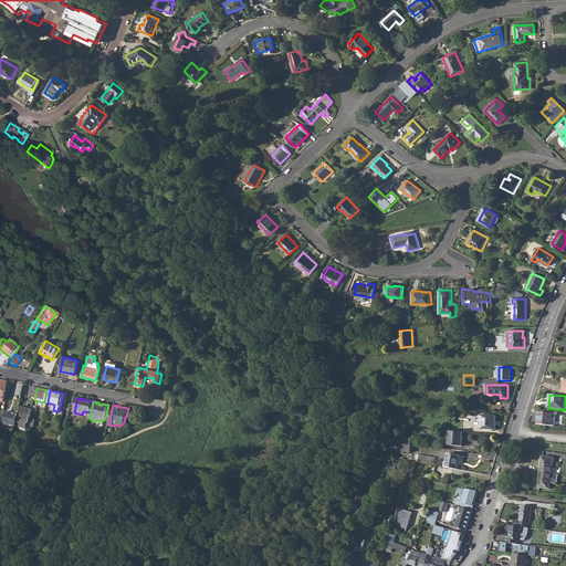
[(20,407),(19,413),(22,413),(20,422),(21,423),(20,429),(25,430),(27,422),(29,423),(30,419),(31,412),(32,409),(20,407)]
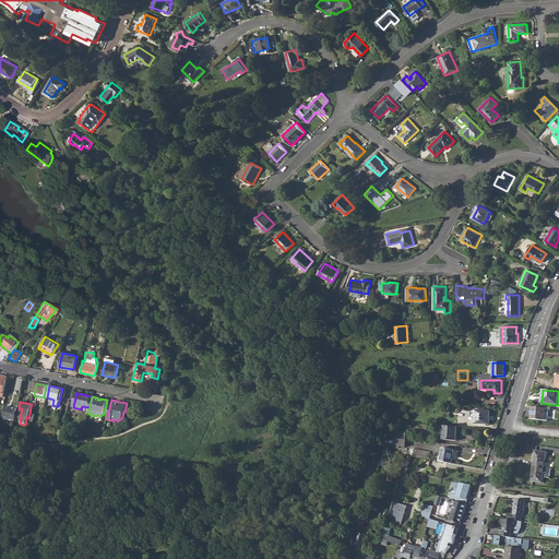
[(6,406),(3,418),(14,420),(16,408),(6,406)]
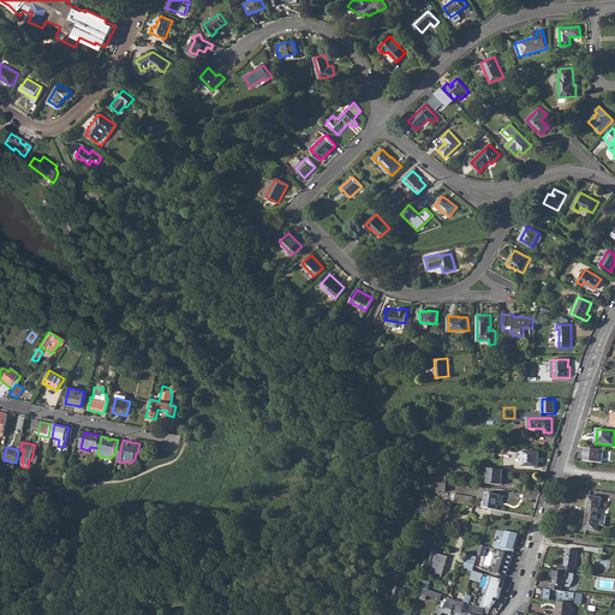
[(601,449),(586,448),(584,461),(598,463),(601,449)]
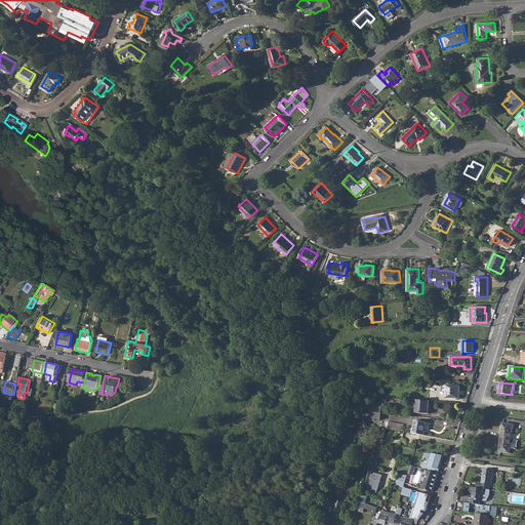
[(460,386),(446,386),(446,392),(446,399),(459,399),(460,386)]
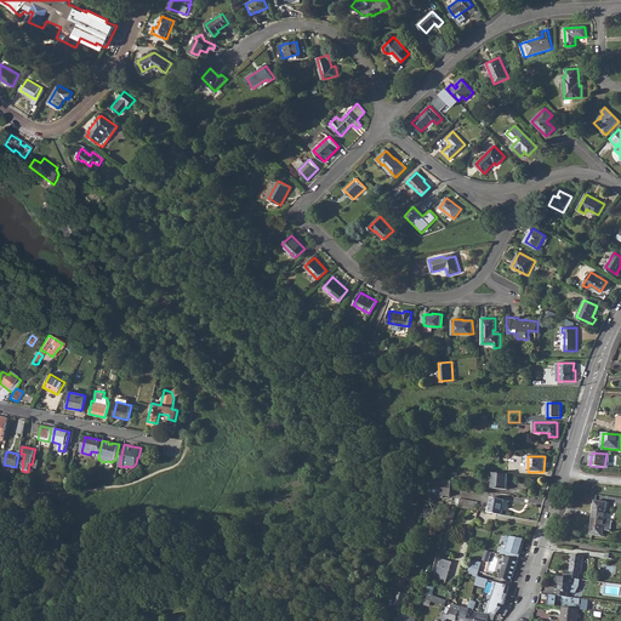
[(494,473),(493,489),(507,490),(508,474),(494,473)]
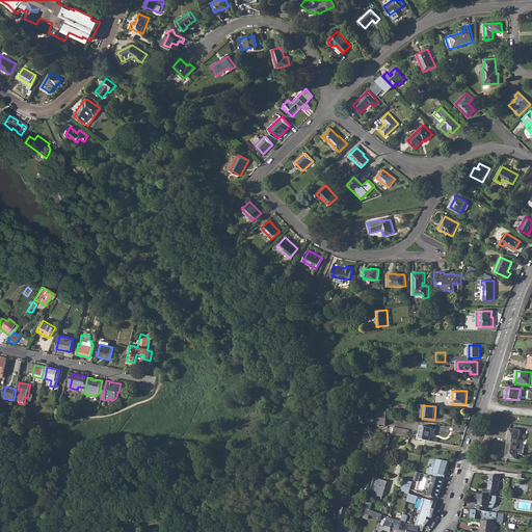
[(388,419),(388,411),(374,410),(368,409),(367,417),(388,419)]
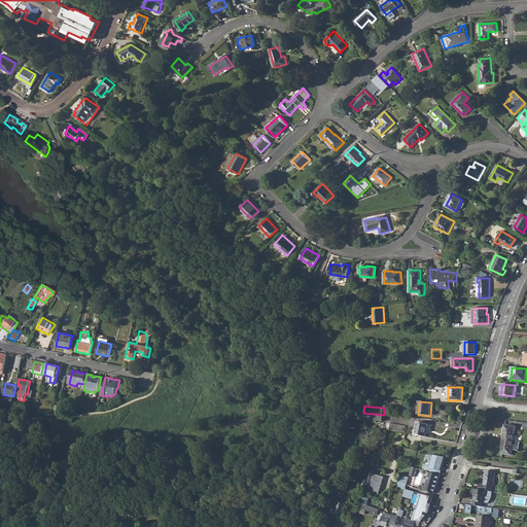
[(383,421),(384,415),(363,413),(361,419),(383,421)]
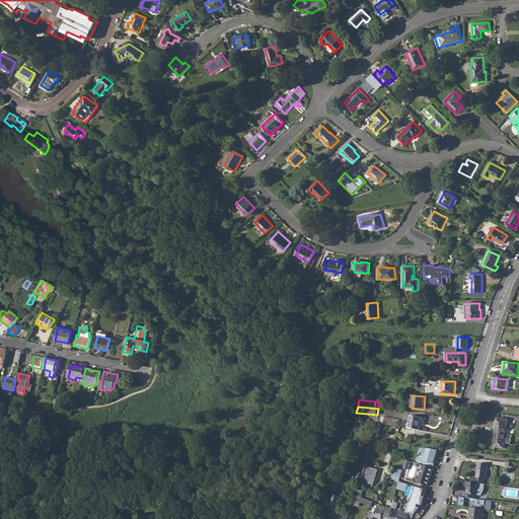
[(420,431),(423,418),(411,416),(409,429),(416,430),(420,431)]
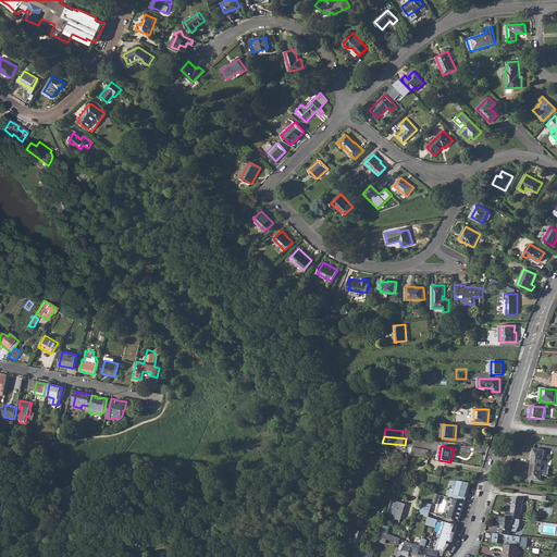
[(428,458),(429,450),(415,448),(413,456),(428,458)]
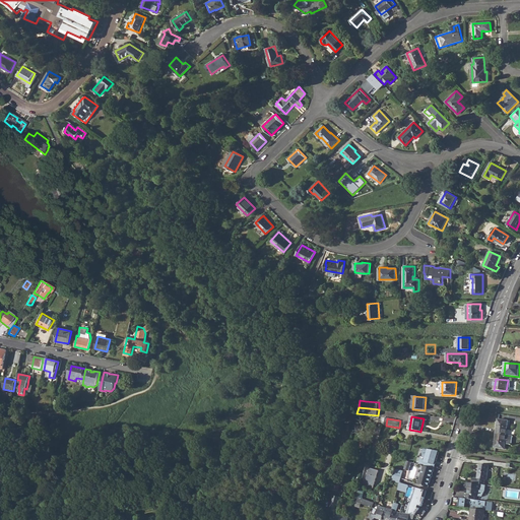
[(498,427),(497,434),(506,435),(508,420),(498,419),(497,427),(498,427)]
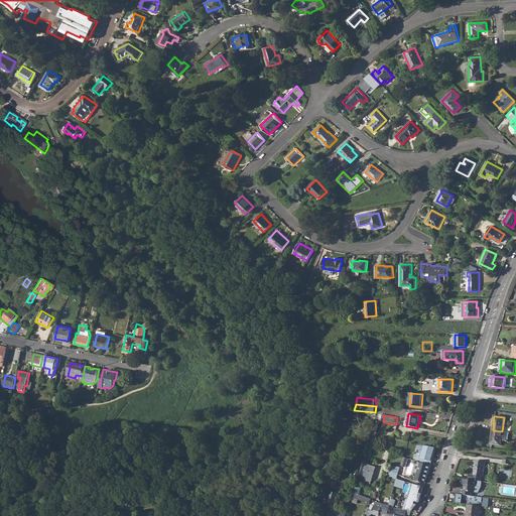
[(509,432),(502,431),(493,430),(492,437),(491,444),(501,445),(501,440),(508,441),(509,432)]
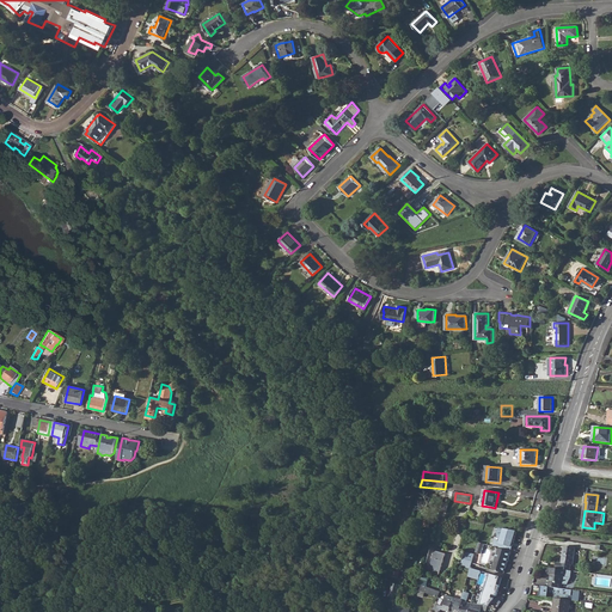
[(502,528),(497,528),(497,530),(497,534),(497,538),(497,540),(495,539),(493,546),(499,548),(510,550),(515,530),(514,530),(502,528)]
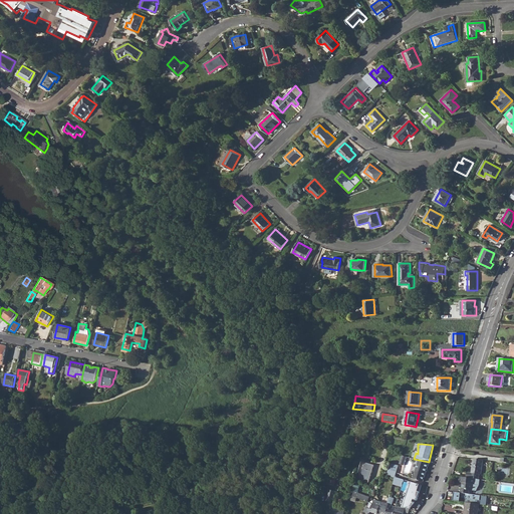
[(481,475),(484,455),(476,454),(475,459),(474,459),(472,473),(481,475)]
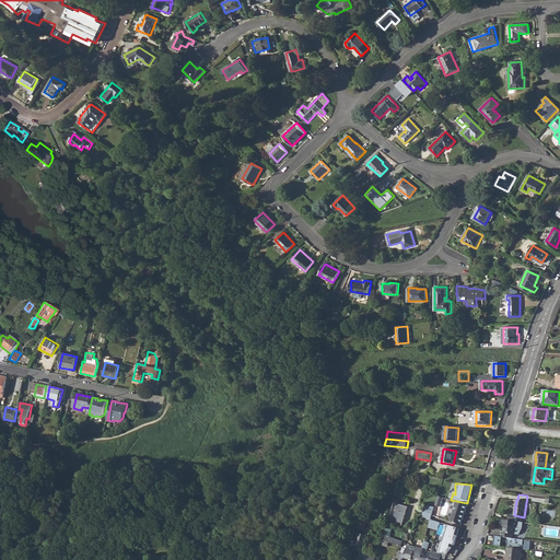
[(467,503),(456,501),(451,521),(462,524),(467,503)]
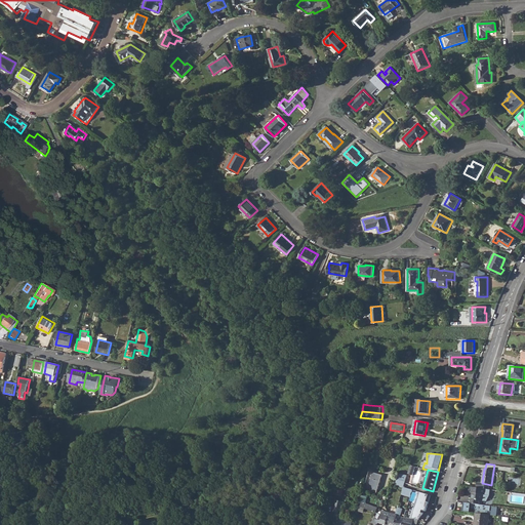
[(365,483),(363,490),(368,491),(369,490),(371,490),(371,491),(377,493),(382,475),(373,472),(369,484),(365,483)]
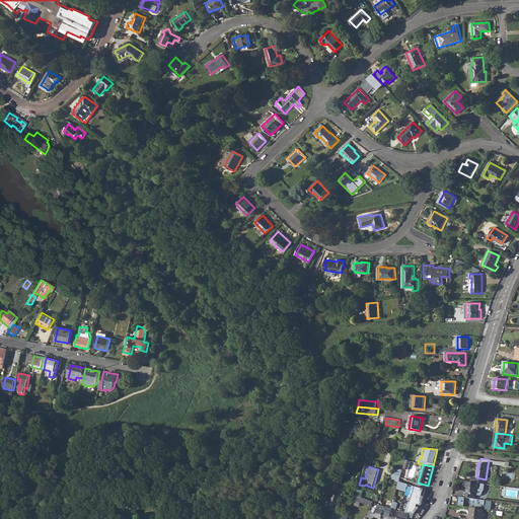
[(330,482),(328,489),(338,491),(340,484),(330,482)]
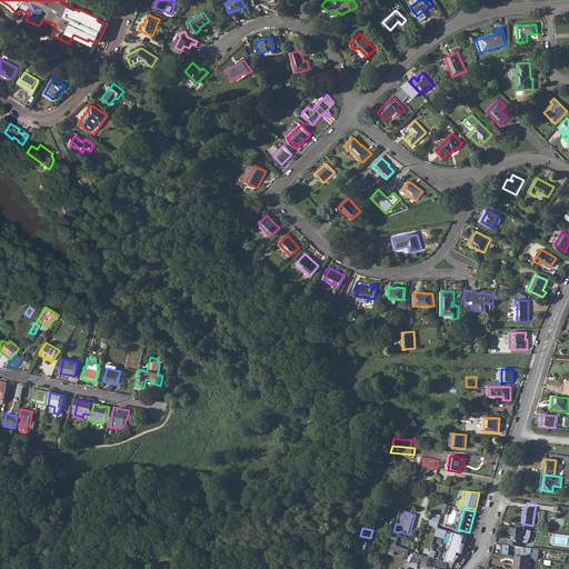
[(509,541),(508,546),(522,548),(523,543),(525,537),(526,537),(527,530),(511,528),(510,535),(511,535),(511,541),(509,541)]
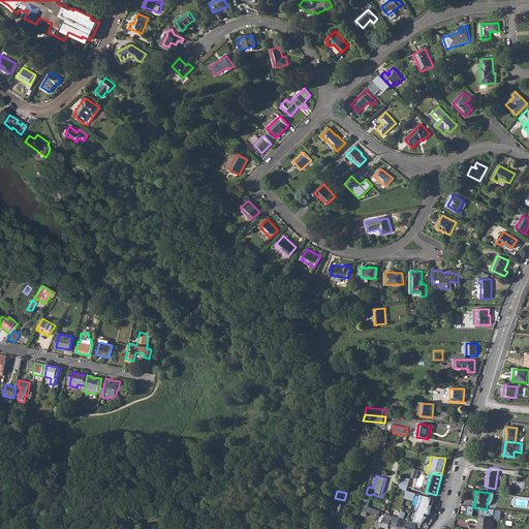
[(434,499),(423,496),(416,523),(422,524),(426,514),(430,516),(434,499)]
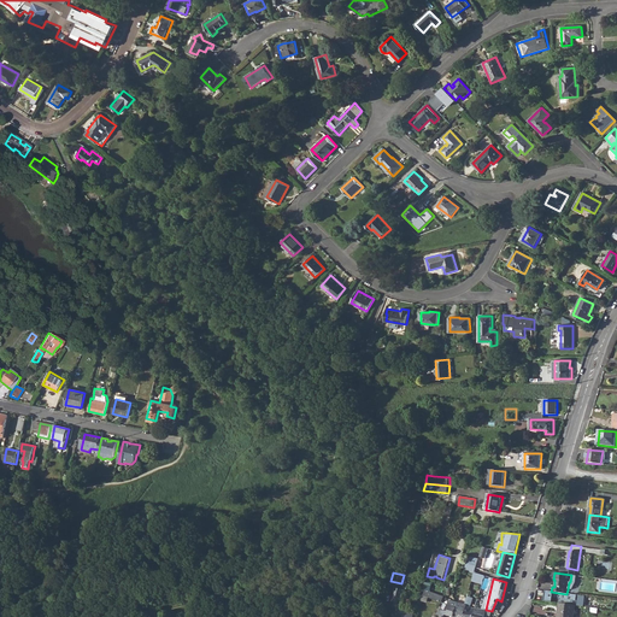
[(401,604),(404,591),(395,588),(392,601),(401,604)]
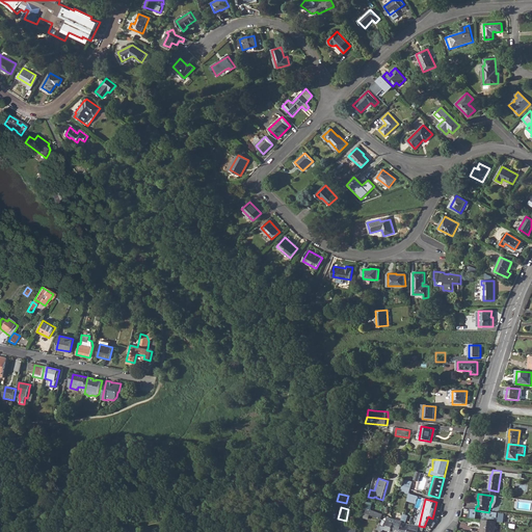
[(475,510),(472,509),(470,520),(475,520),(476,515),(481,516),(481,521),(482,521),(491,522),(491,517),(496,519),(497,512),(488,512),(475,510)]
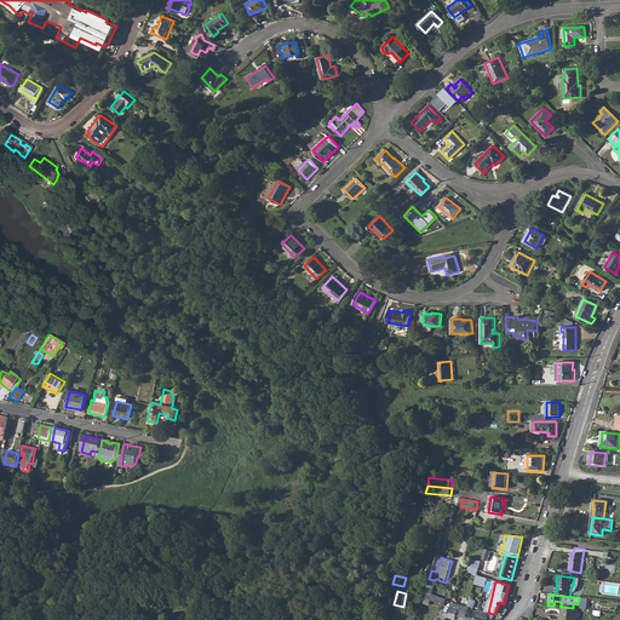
[(426,595),(425,600),(431,601),(441,604),(443,600),(432,596),(426,595)]
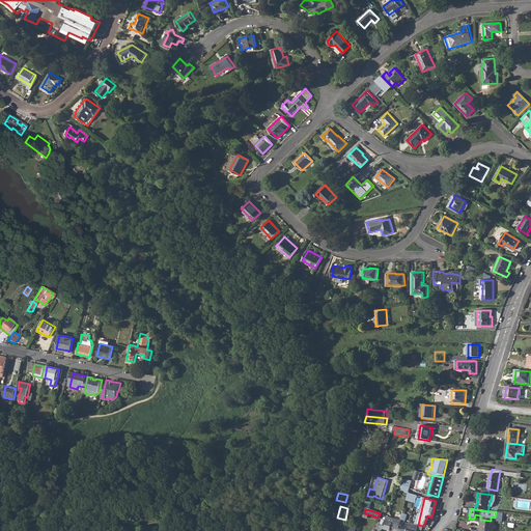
[(392,523),(390,530),(398,530),(401,523),(401,522),(394,519),(392,523)]
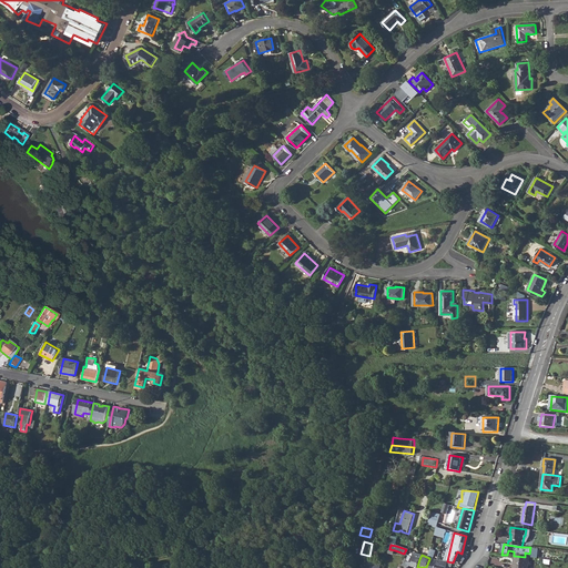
[(405,567),(404,567),(401,567),(398,567),(408,567),(412,558),(408,556),(406,561),(405,560),(403,566),(405,567)]
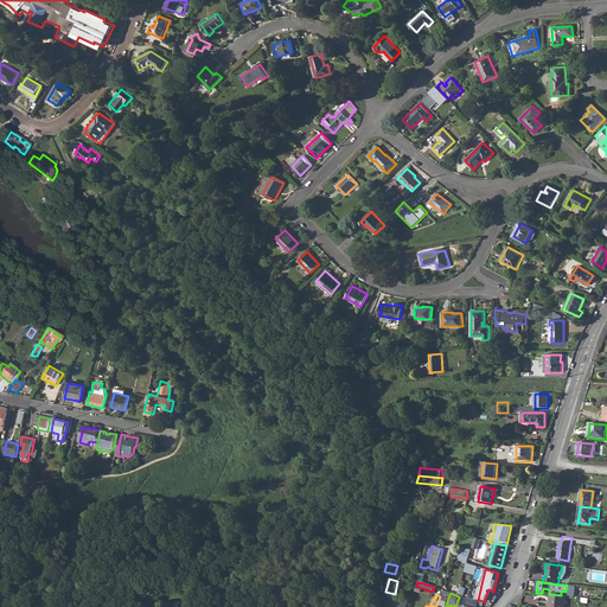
[(561,595),(550,594),(548,606),(563,606),(566,596),(561,595)]
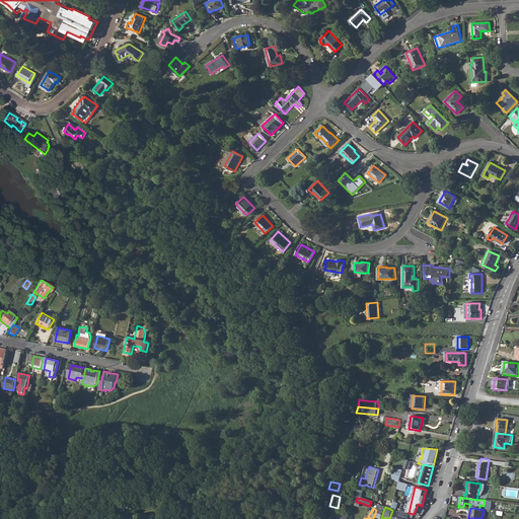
[(376,510),(373,518),(376,518),(377,518),(381,518),(383,511),(376,510)]
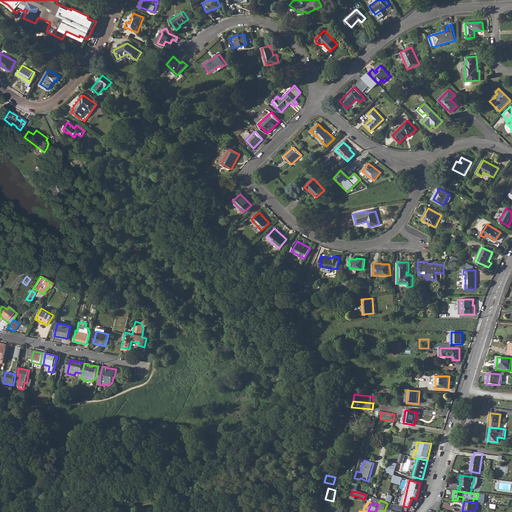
[(387,504),(384,511),(392,511),(395,505),(390,503),(387,503),(387,504)]
